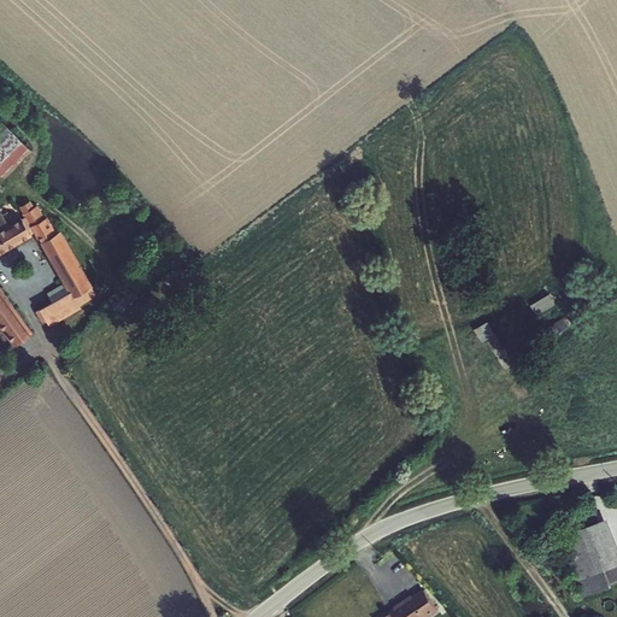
[(0,145),(0,146),(12,135),(1,127),(0,128),(0,145)]
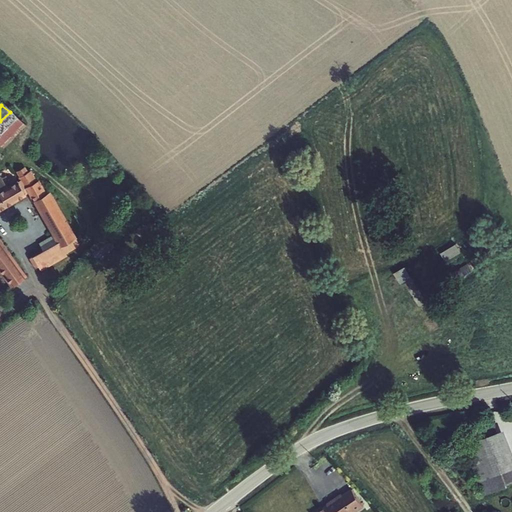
[(10,112),(0,121),(0,120),(0,152),(25,128),(10,111),(10,112)]
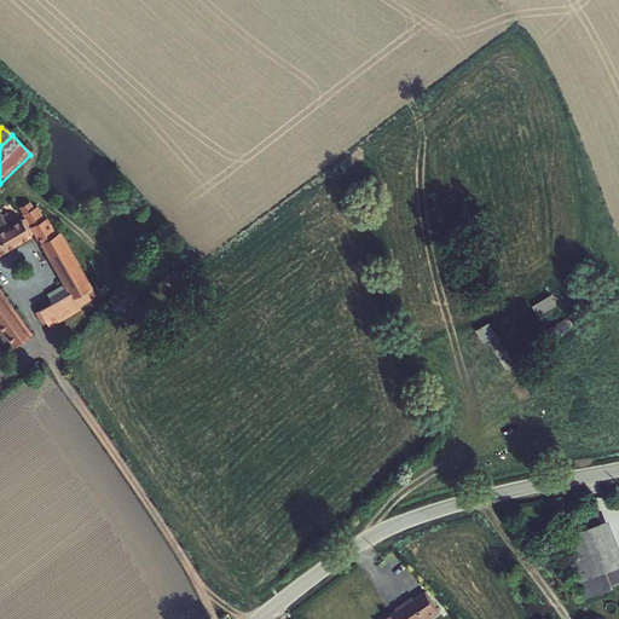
[(32,213),(22,219),(23,220),(30,230),(39,224),(32,213)]
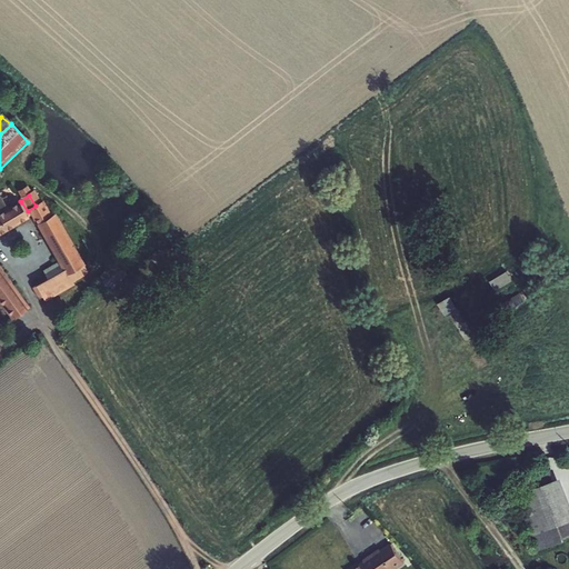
[(0,235),(33,213),(62,263),(47,273),(50,279),(59,273),(69,289),(76,285),(75,282),(90,273),(81,260),(75,248),(56,215),(52,217),(43,202),(36,206),(28,211),(21,202),(10,209),(2,199),(0,200),(0,235)]
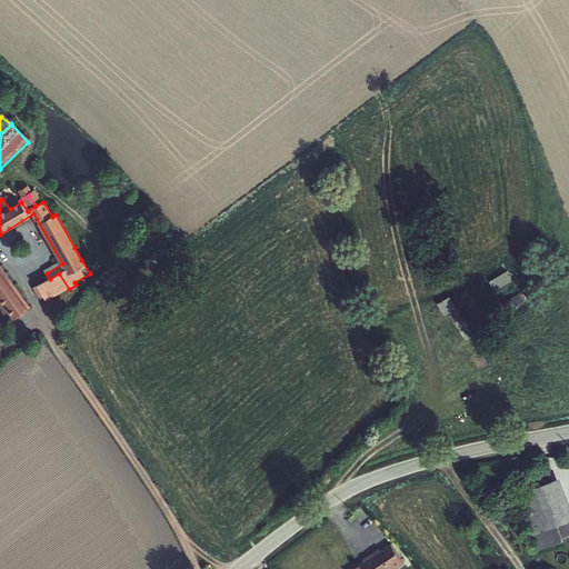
[(83,242),(75,248),(81,260),(90,255),(83,242)]
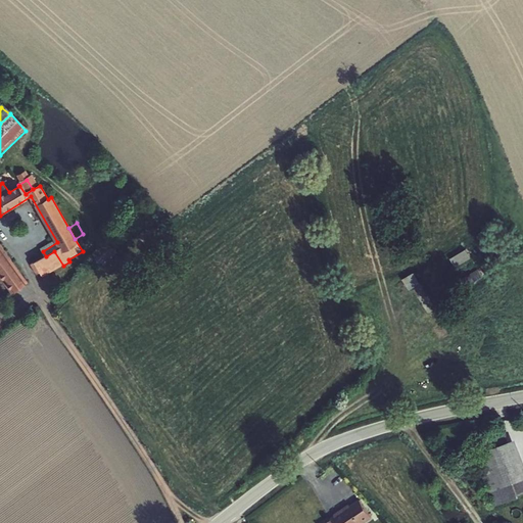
[(456,266),(473,259),(469,249),(452,255),(456,266)]
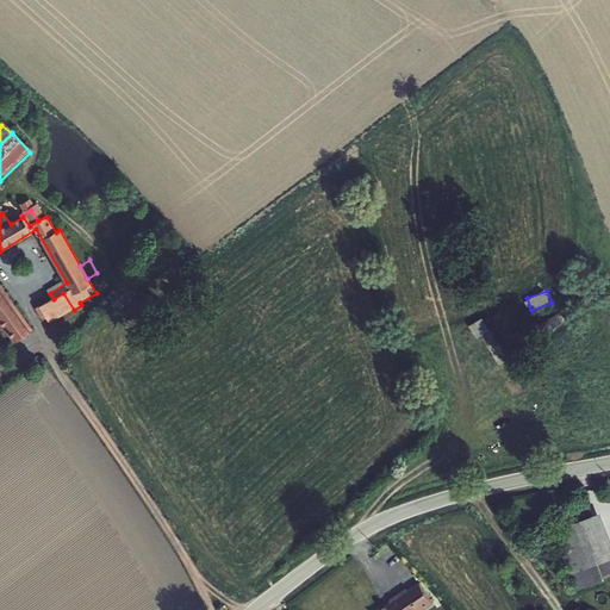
[(0,317),(16,340),(27,330),(0,293),(0,317)]
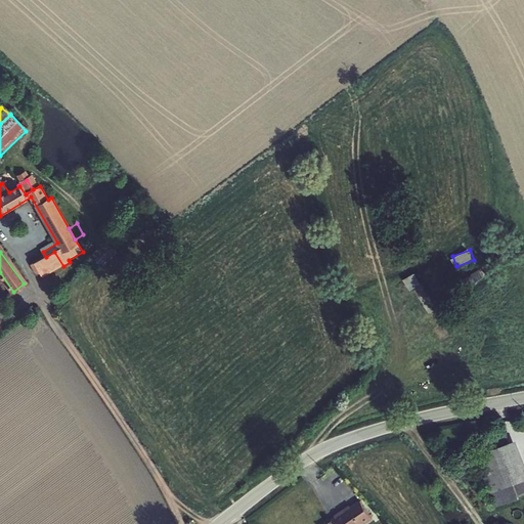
[(54,252),(46,257),(36,263),(44,276),(63,266),(54,252)]
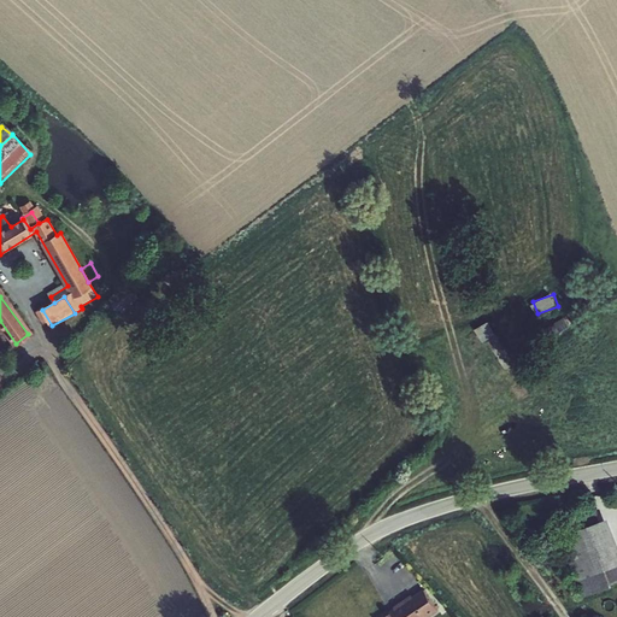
[(47,329),(52,325),(42,310),(37,313),(47,329)]
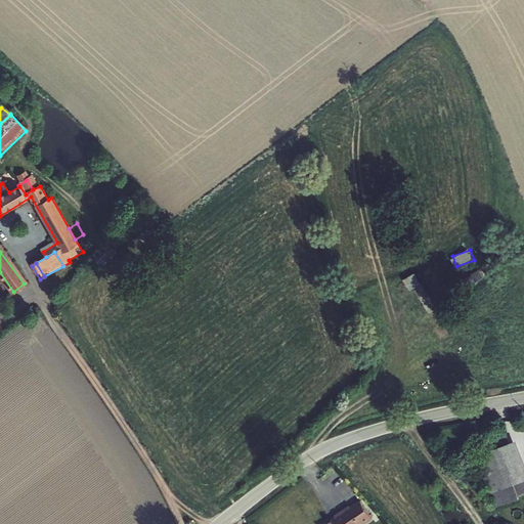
[(471,282),(484,277),(481,270),(468,276),(471,282)]
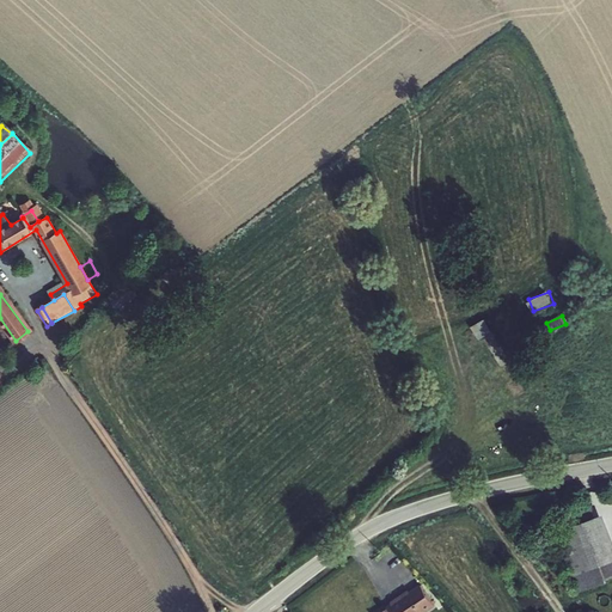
[(569,516),(573,525),(593,518),(589,509),(569,516)]
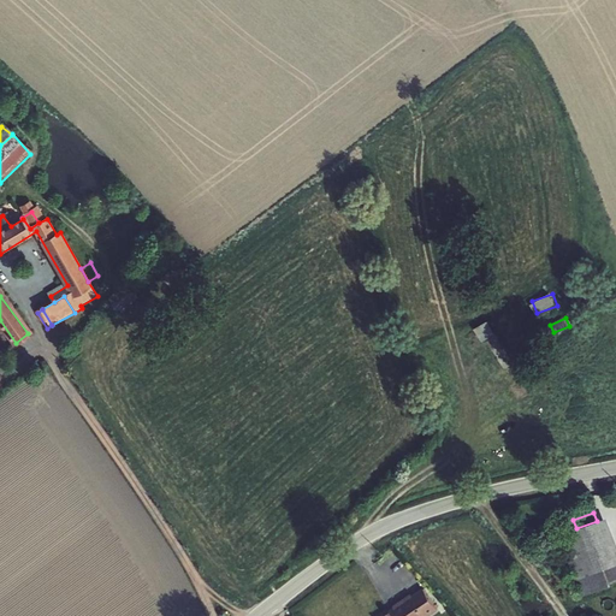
[(597,521),(576,528),(557,537),(574,579),(614,563),(615,562),(615,548),(604,517),(597,521)]
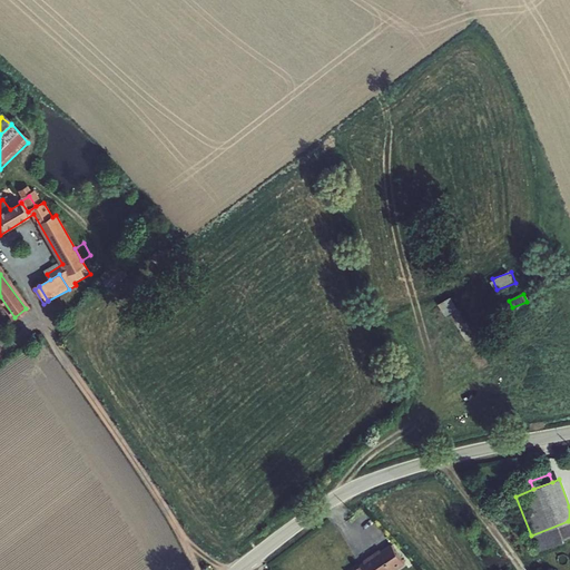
[(568,521),(531,536),(534,544),(569,529),(569,523),(568,521)]
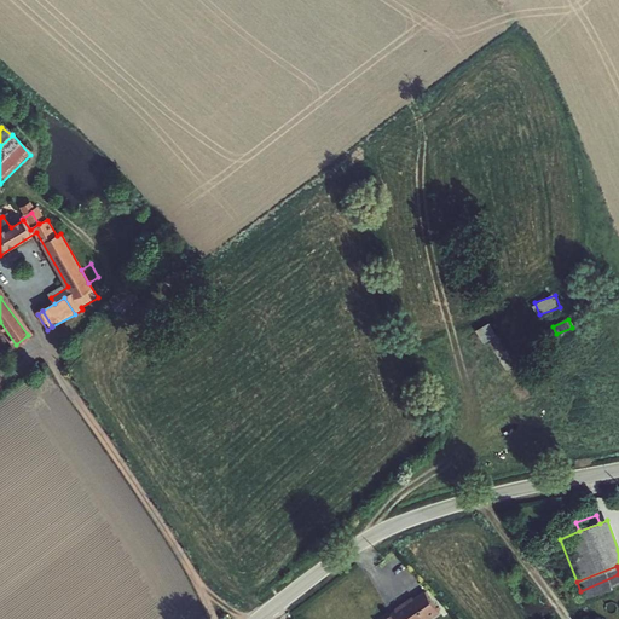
[(423,618),(426,618),(437,611),(422,590),(411,599),(410,596),(393,608),(394,609),(381,618),(423,618)]
